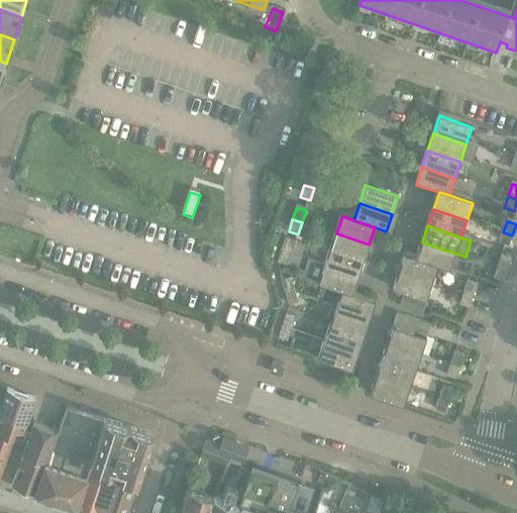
[(508,247),(512,235),(503,232),(499,244),(508,247)]
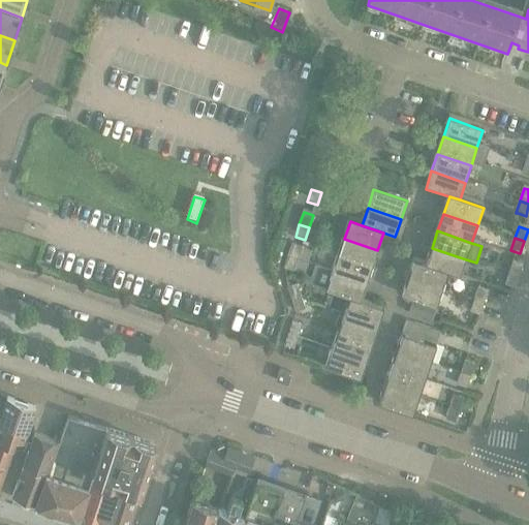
[(344,239),(338,256),(372,268),(377,250),(344,239)]
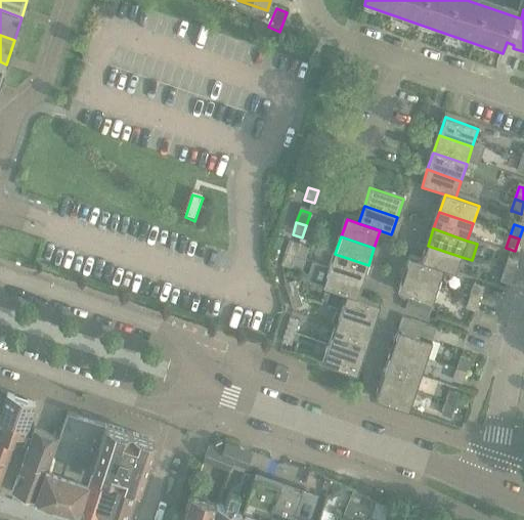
[(277,239),(273,251),(280,253),(284,241),(277,239)]
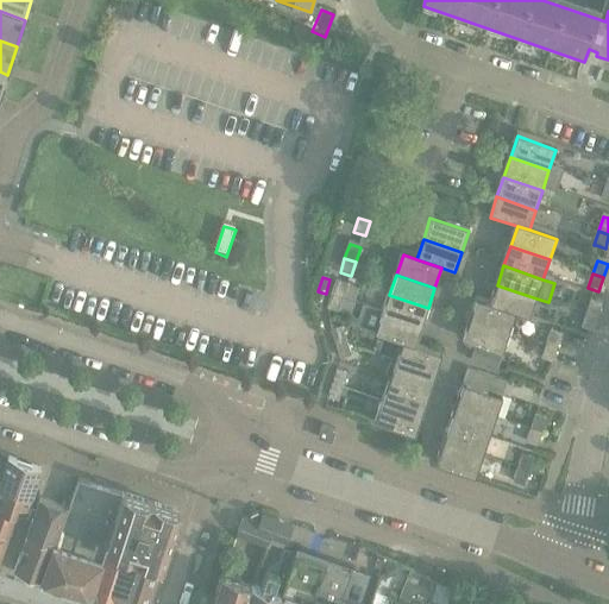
[(336,283),(332,297),(343,301),(347,287),(336,283)]
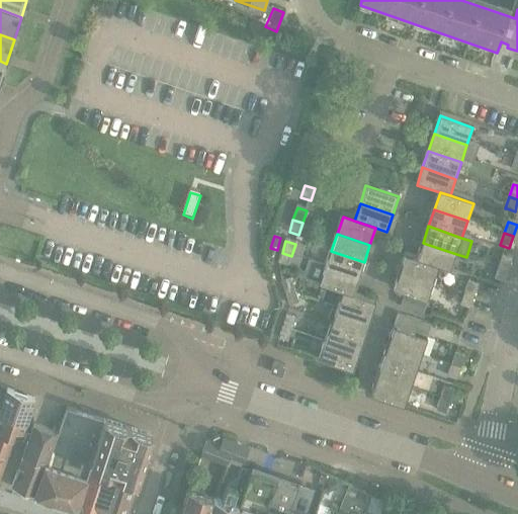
[(423,243),(417,260),(417,261),(438,268),(450,272),(456,254),(423,243)]
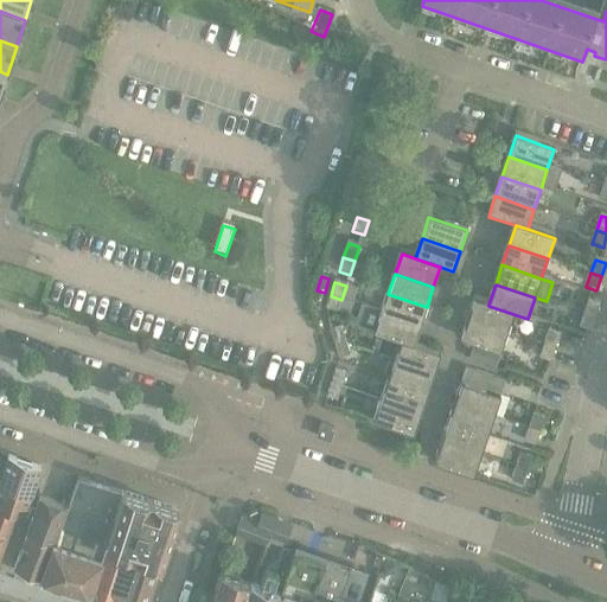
[(388,294),(382,313),(420,327),(427,307),(388,294)]
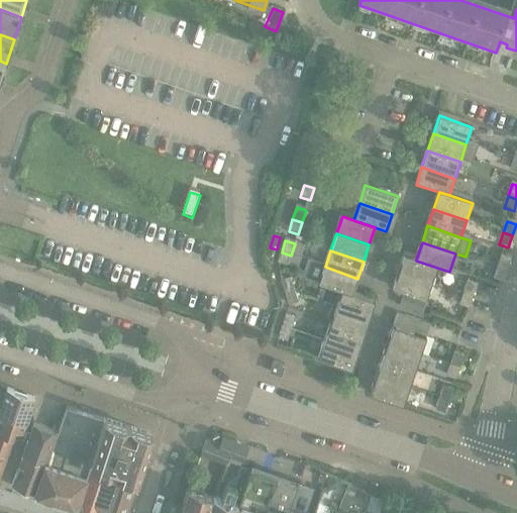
[(282,252),(278,265),(287,268),(291,255),(282,252)]
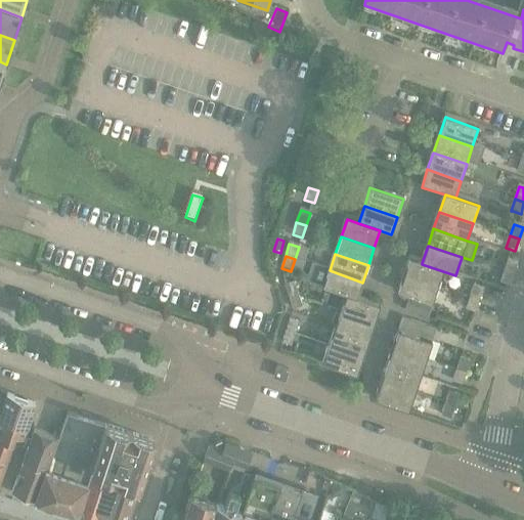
[(410,259),(404,277),(438,289),(443,271),(422,264),(422,263),(410,259)]
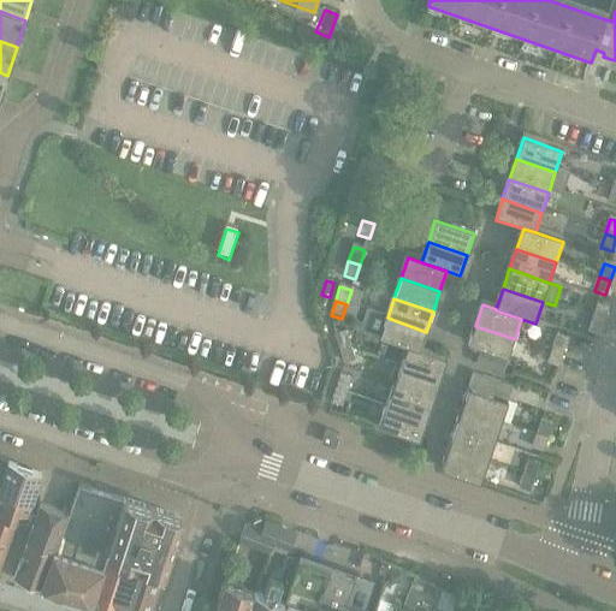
[(598,306),(593,319),(604,322),(609,309),(598,306)]
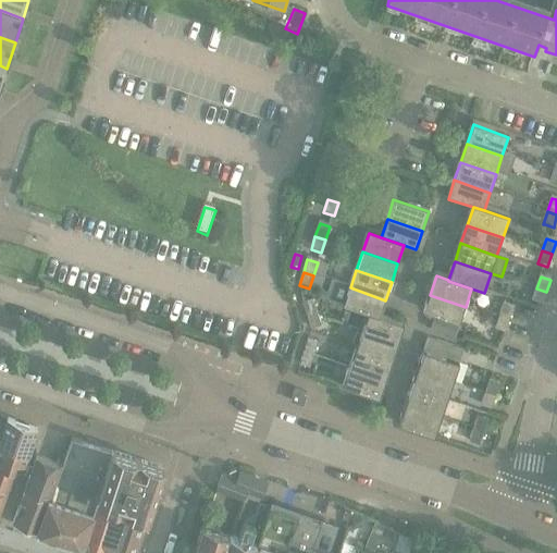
[(344,307),(368,315),(380,319),(380,318),(385,300),(350,287),(344,307)]
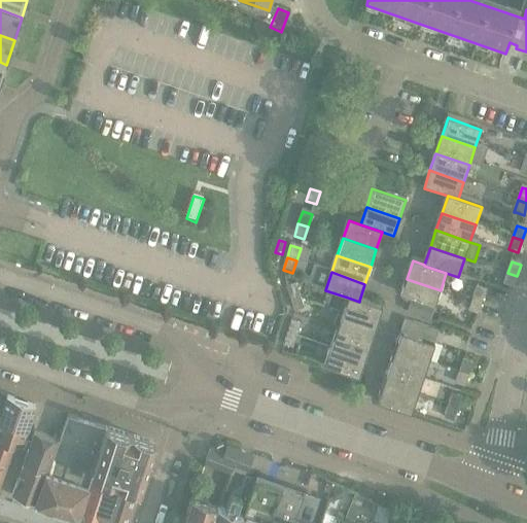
[(503,286),(510,288),(513,289),(517,276),(507,273),(503,286)]
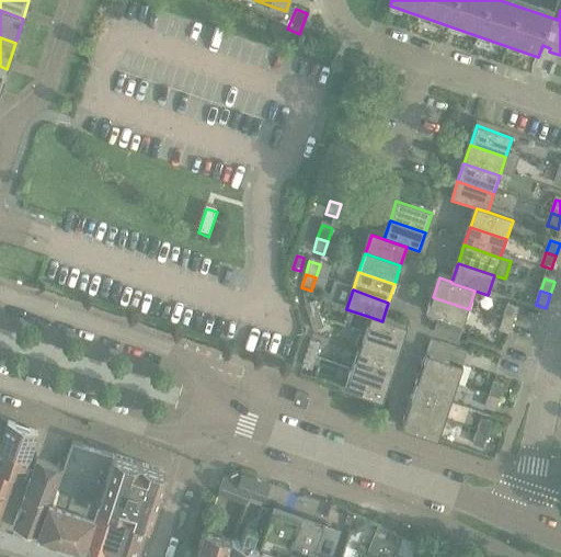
[(426,316),(436,319),(462,328),(469,309),(433,297),(426,316)]
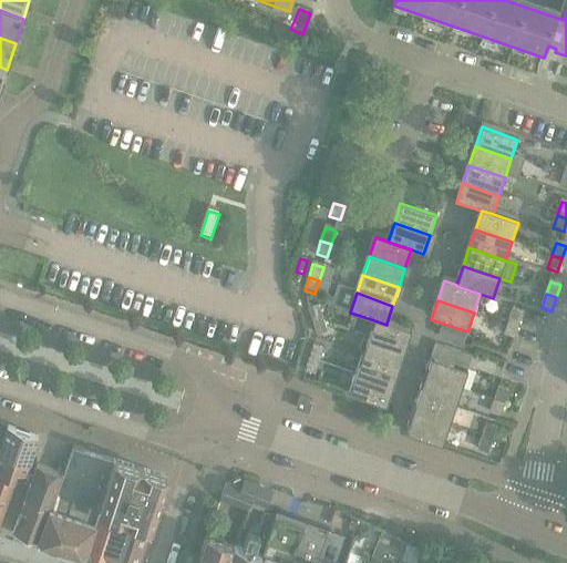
[(308,311),(312,325),(323,321),(318,308),(308,311)]
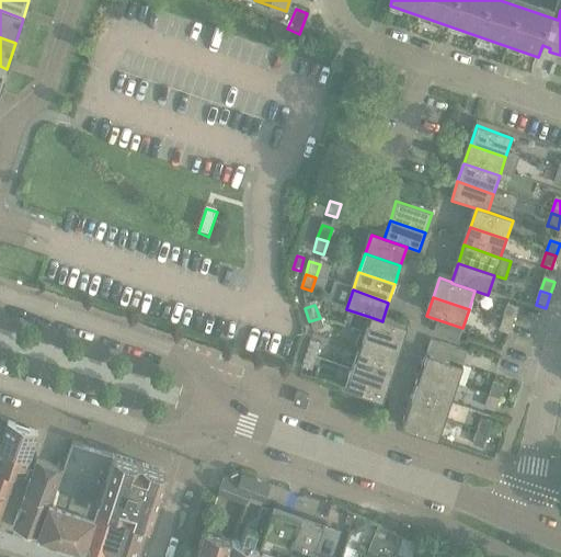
[(507,308),(503,321),(513,324),(517,311),(507,308)]
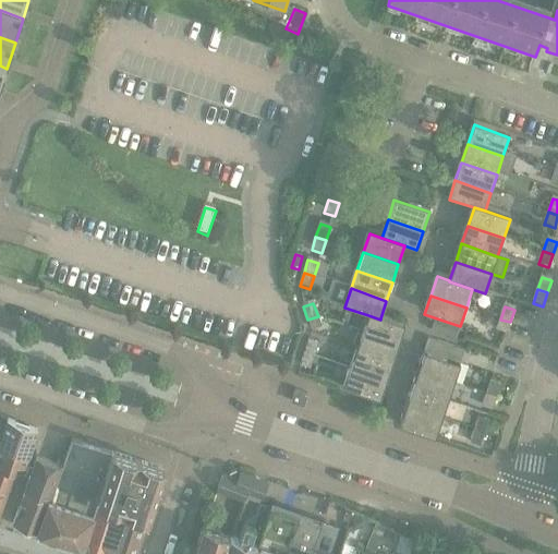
[(368,315),(363,335),(398,346),(404,327),(380,318),(380,320),(368,315)]
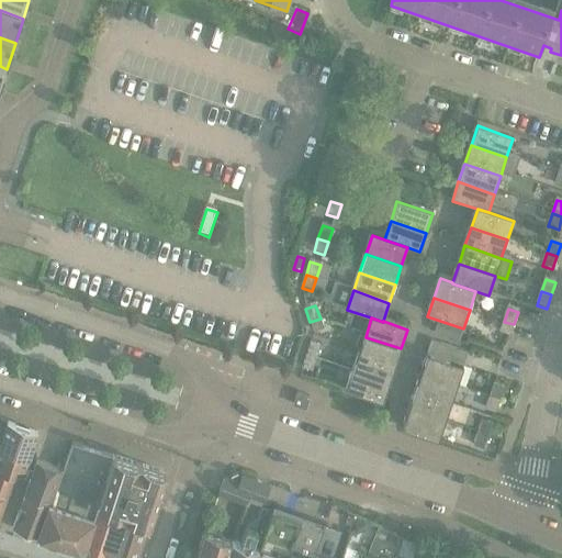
[(310,322),(314,335),(325,332),(321,319),(310,322)]
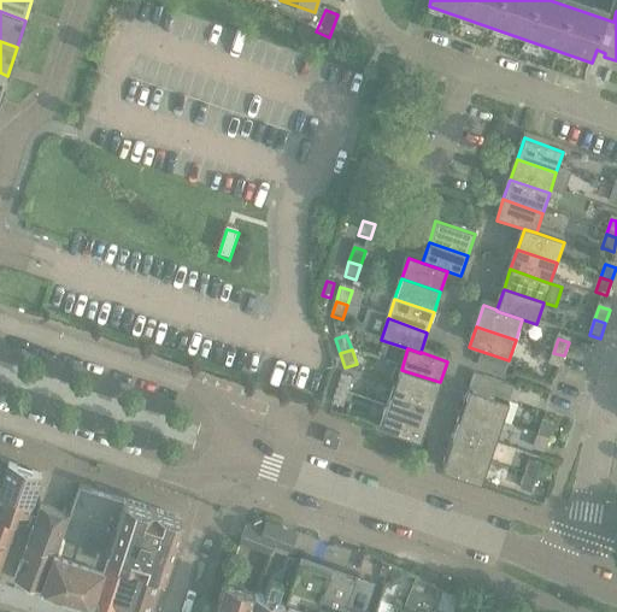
[(482,353),(476,369),(497,376),(503,360),(482,353)]
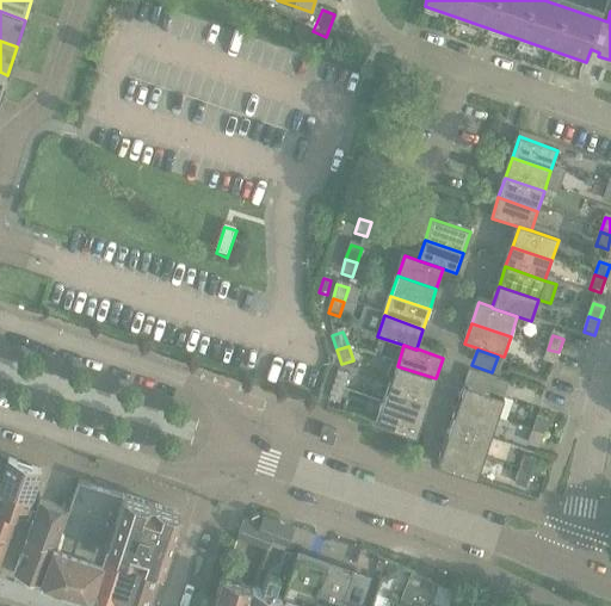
[(543,363),(554,366),(559,352),(548,350),(543,363)]
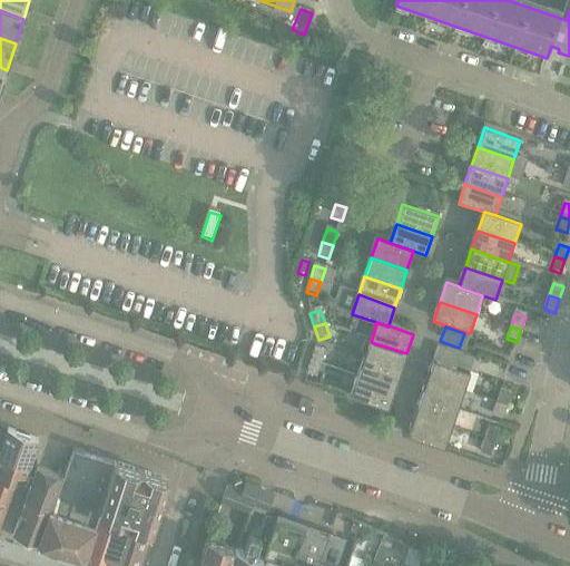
[(371,342),(364,360),(401,372),(406,353),(371,342)]
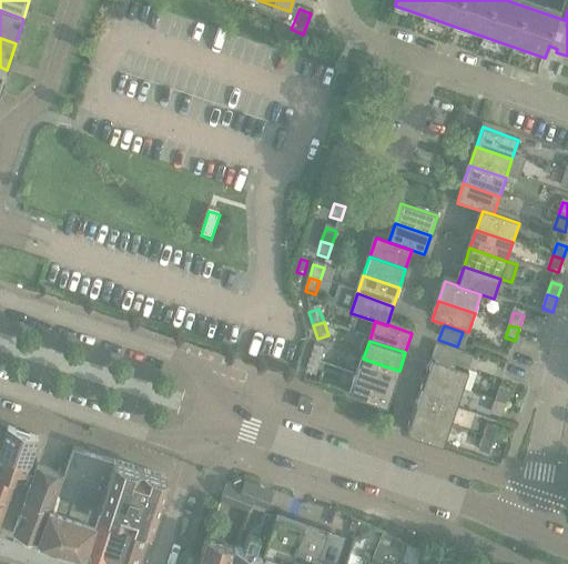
[(436,348),(426,380),(462,392),(473,360),(436,348)]
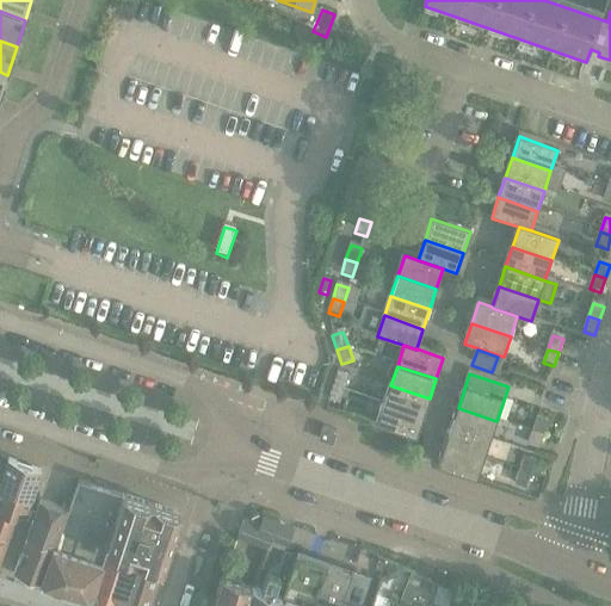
[(338,375),(333,388),(344,393),(349,378),(338,375)]
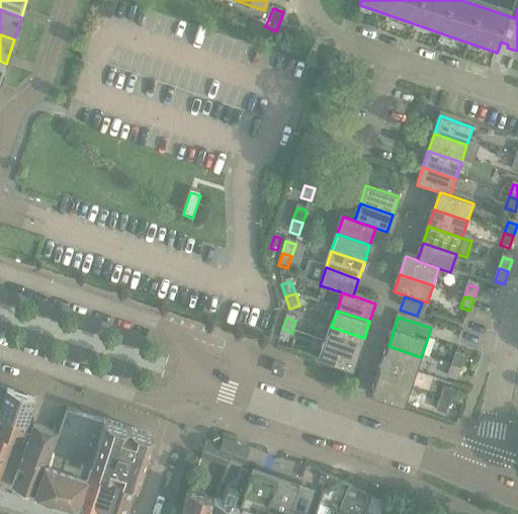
[(331,327),(325,344),(358,355),(364,338),(331,327)]
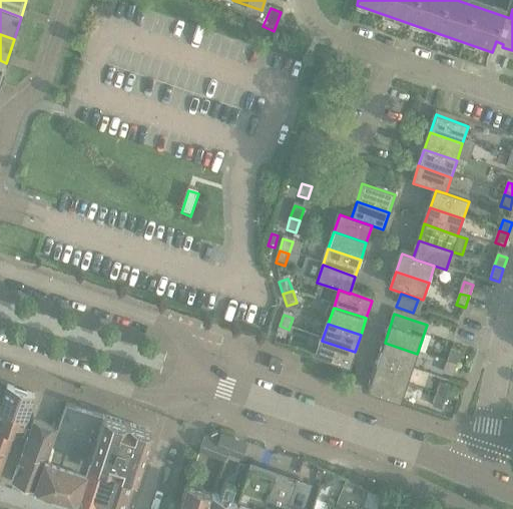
[(276,338),(277,339),(285,341),(289,330),(280,326),(276,338)]
